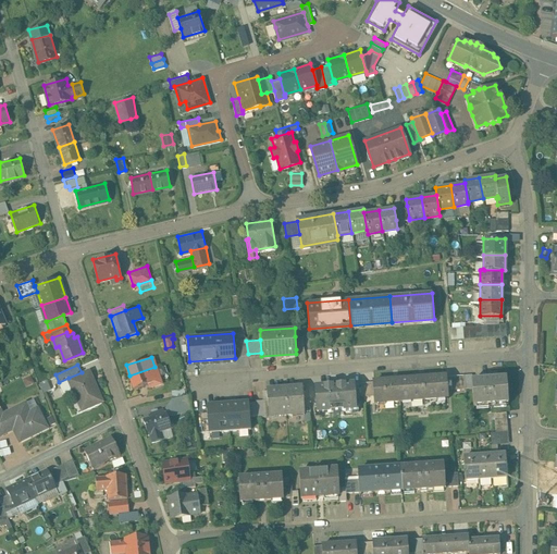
[(155,367),(130,376),(133,386),(148,381),(149,384),(161,381),(157,367),(155,367)]
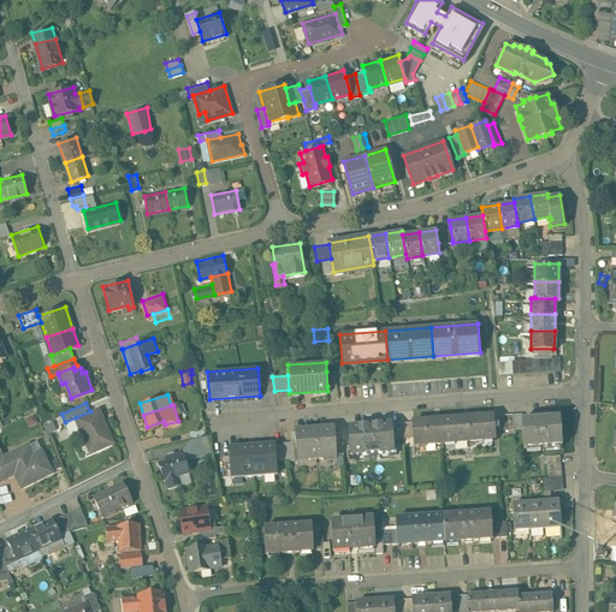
[(90,411),(76,417),(77,419),(80,417),(84,428),(81,429),(90,451),(113,441),(99,409),(90,411)]
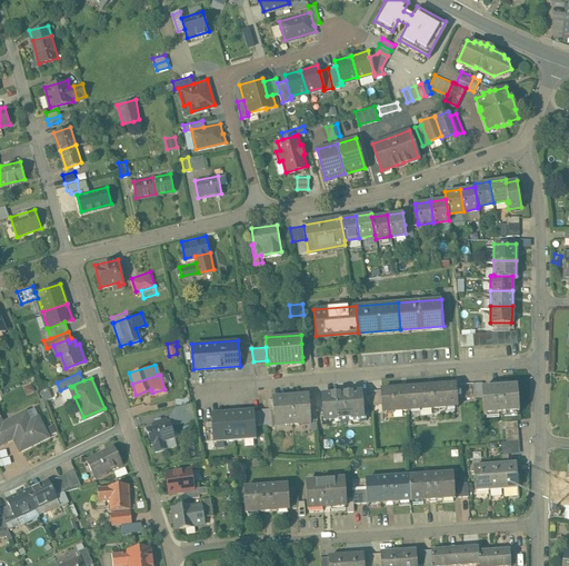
[(475,381),(461,383),(462,396),(476,395),(475,381)]
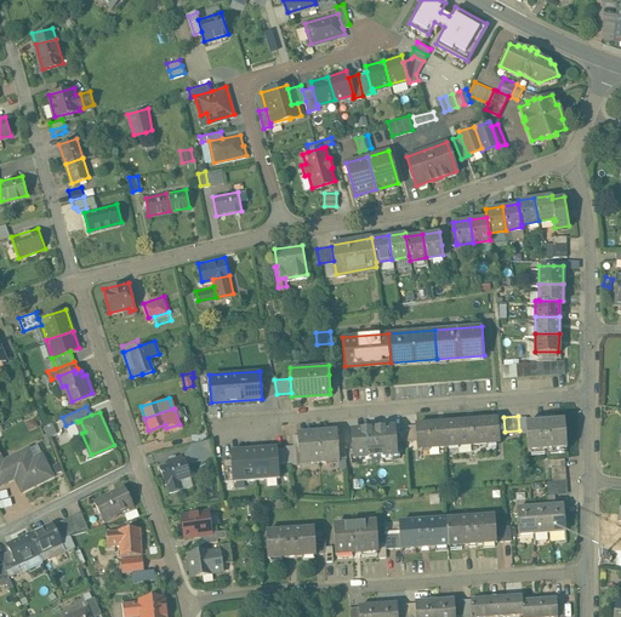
[(503,417),(444,421),(446,445),(499,441),(499,432),(505,432),(503,417)]
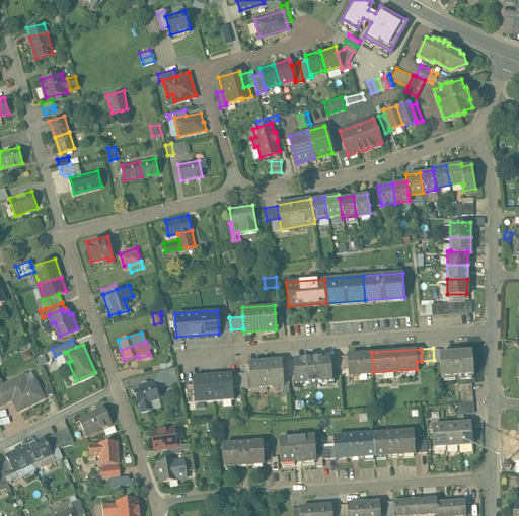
[(440,353),(439,353),(440,359),(441,377),(473,374),(471,350),(440,353)]
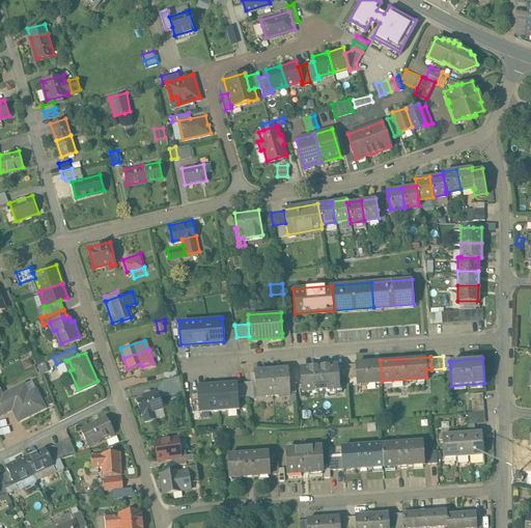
[(45,360),(37,363),(40,369),(47,367),(45,360)]
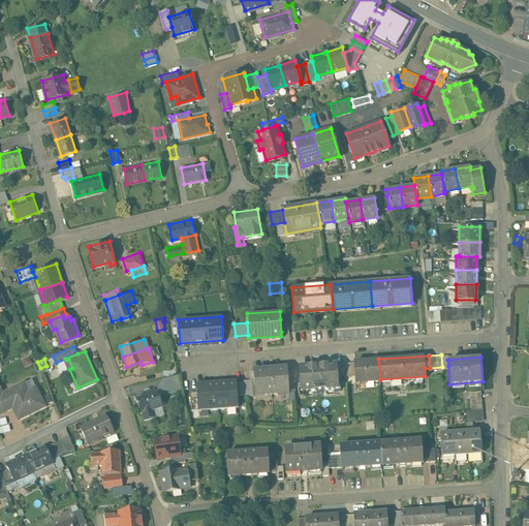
[(378,359),(353,361),(354,373),(355,381),(380,379),(378,359)]
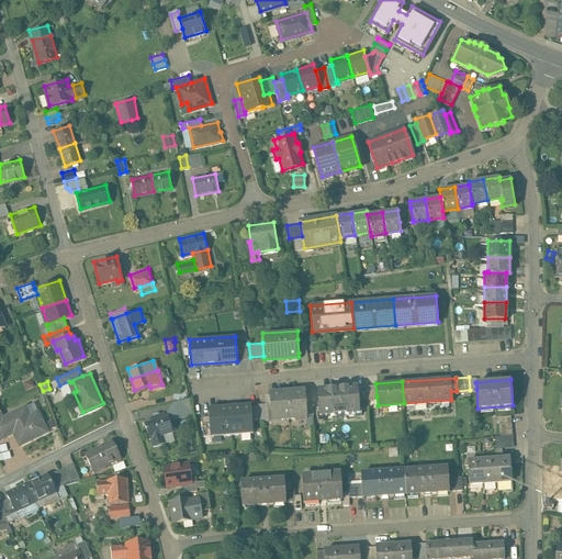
[(375,383),(363,384),(364,398),(377,397),(375,383)]
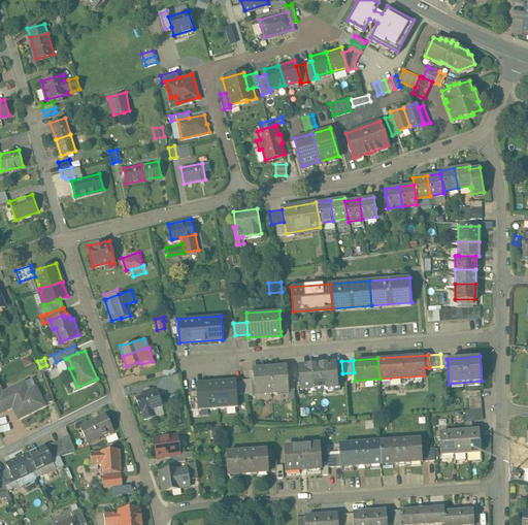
[(335,361),(319,363),(315,364),(315,363),(298,364),(300,386),(302,385),(306,389),(332,387),(335,383),(337,383),(335,361)]
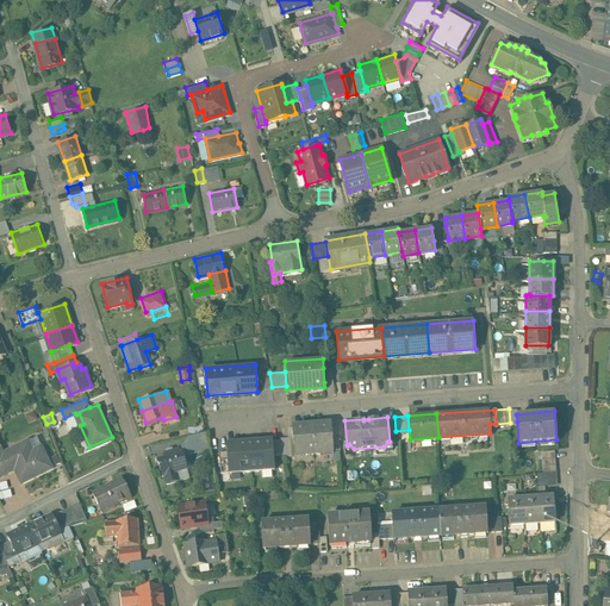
[(331,422),(292,425),(294,454),(332,450),(332,437),(331,422)]
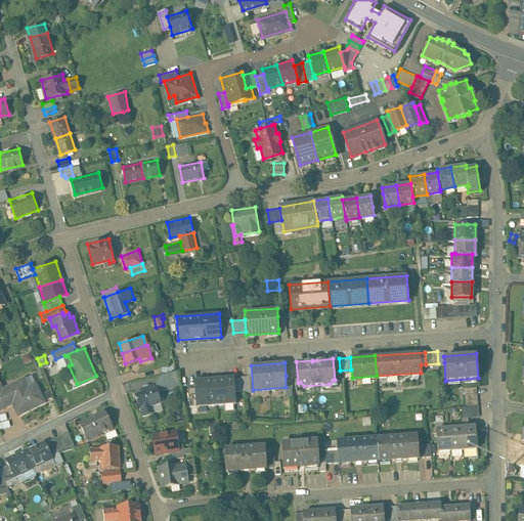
[(31,375),(2,388),(0,383),(0,405),(1,407),(7,403),(6,400),(12,397),(19,413),(44,400),(31,375)]
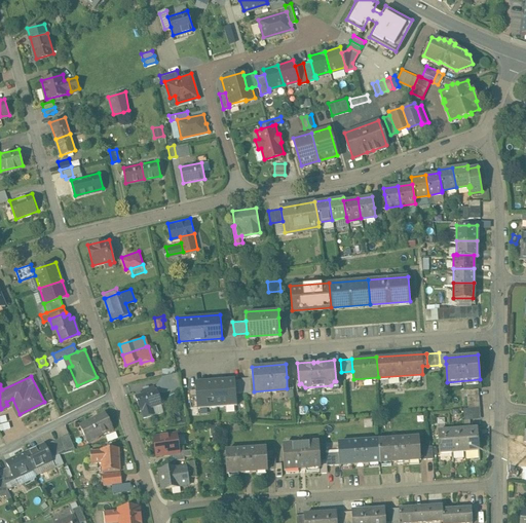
[(250,376),(241,376),(241,378),(243,390),(243,391),(252,391),(250,376)]
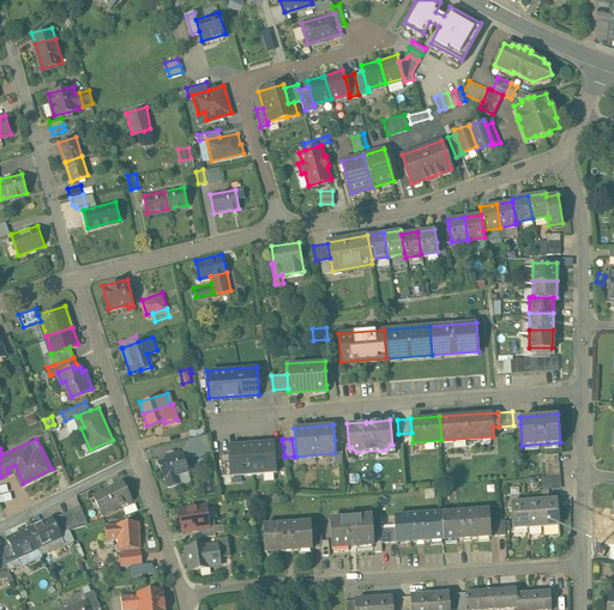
[(274,441),(228,445),(228,452),(230,473),(276,470),(275,457),(274,442),(274,441)]
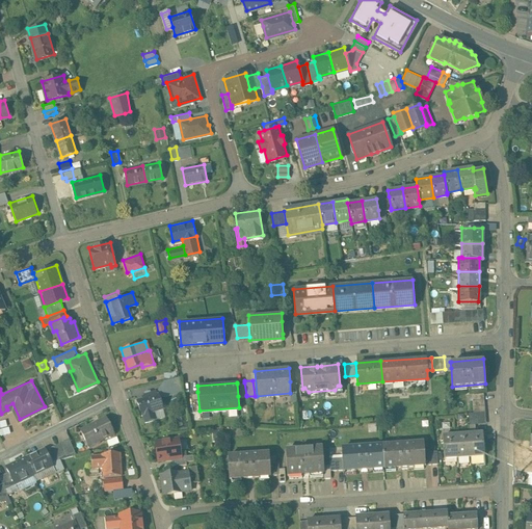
[(244,382),(237,384),(238,396),(246,395),(244,382)]
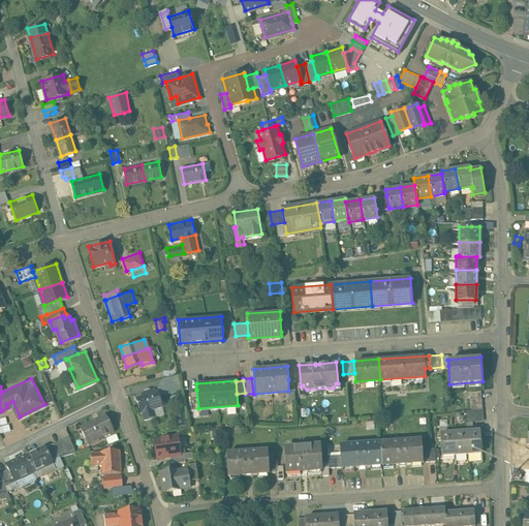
[(154,389),(144,392),(145,395),(136,397),(141,410),(142,410),(144,418),(155,414),(152,407),(161,404),(157,392),(155,392),(154,389)]
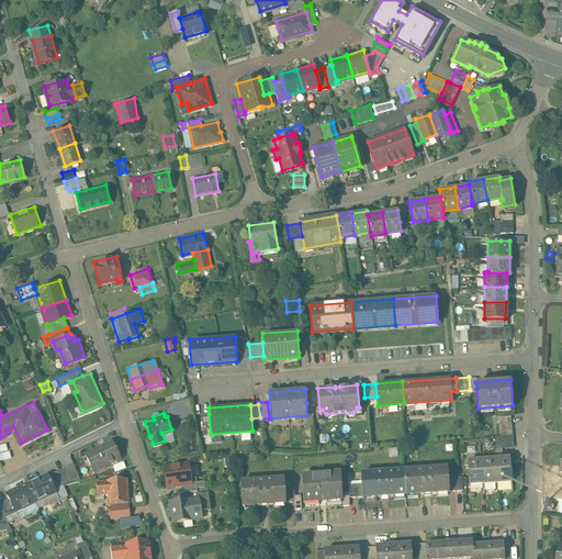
[(510,414),(498,415),(499,434),(501,434),(512,433),(510,414)]
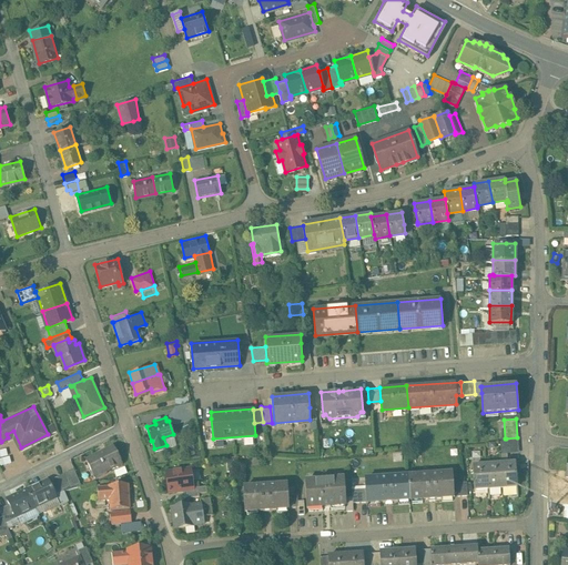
[(113,443),(85,457),(92,470),(103,464),(105,468),(122,461),(113,443)]
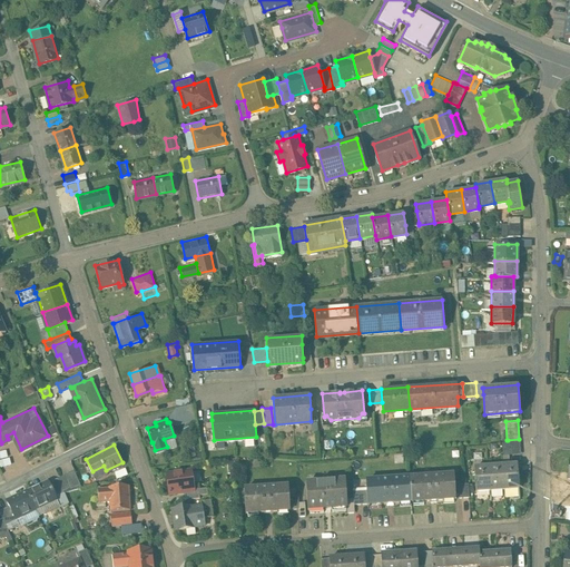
[(517,462),(502,463),(504,487),(519,486),(517,462)]
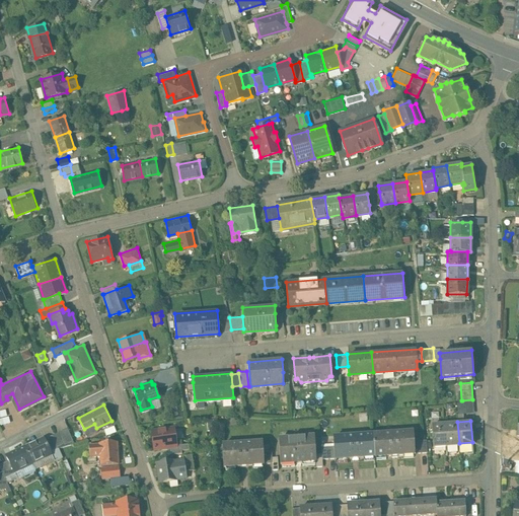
[(457,422),(445,423),(446,444),(459,443),(457,422)]
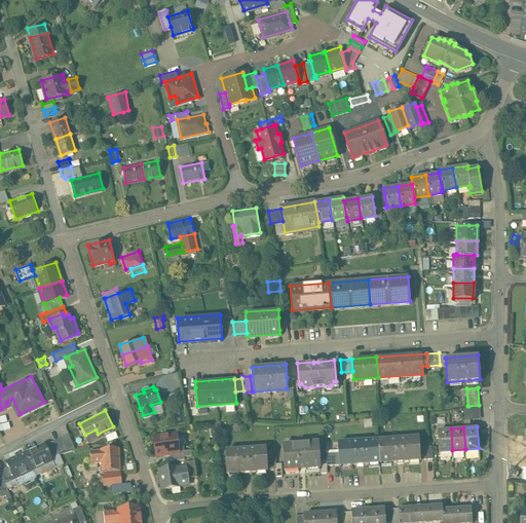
[(451,428),(438,430),(440,451),(452,450),(451,428)]
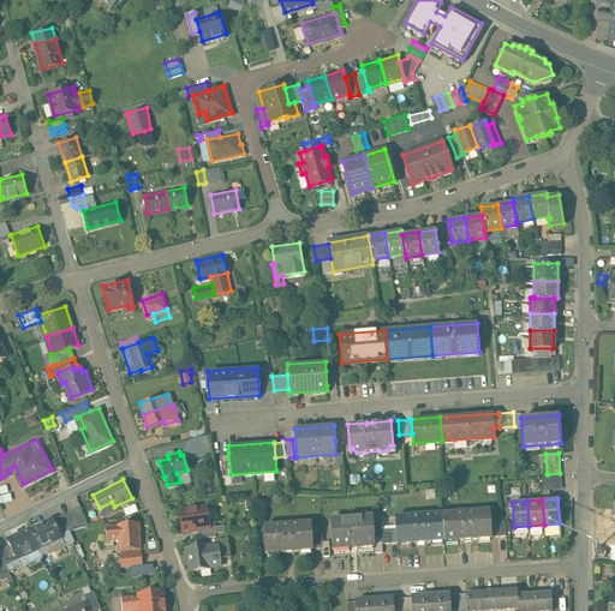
[(81,505),(70,509),(70,510),(76,523),(87,520),(81,505)]
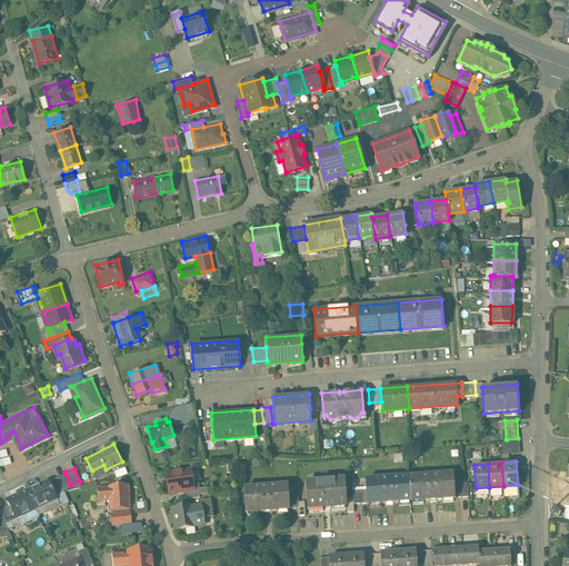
[(190,468),(173,470),(173,476),(167,477),(169,492),(187,488),(193,487),(190,468)]
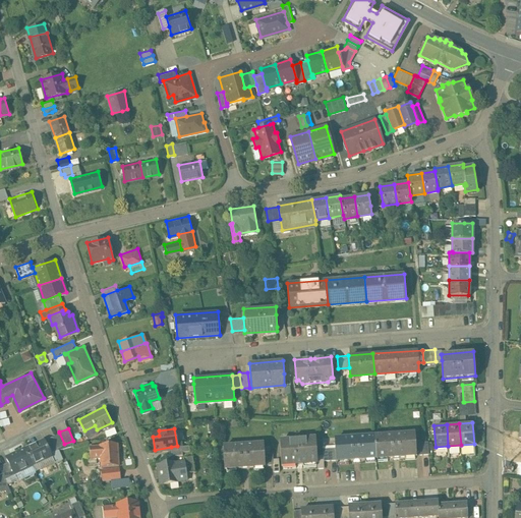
[(415,430),(374,434),(377,457),(416,454),(415,441),(415,430)]
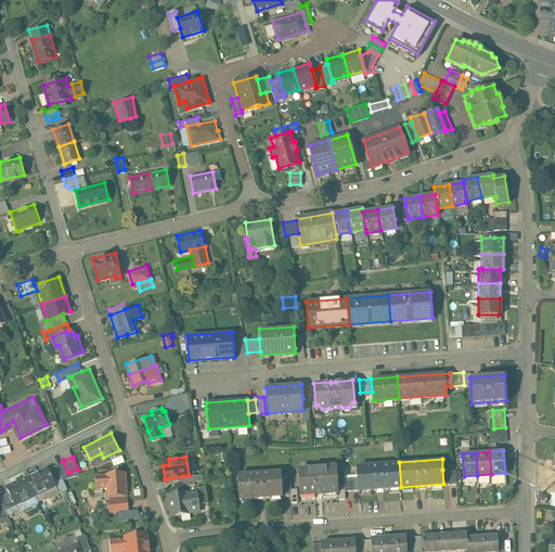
[(63,461),(56,464),(61,475),(68,473),(63,461)]
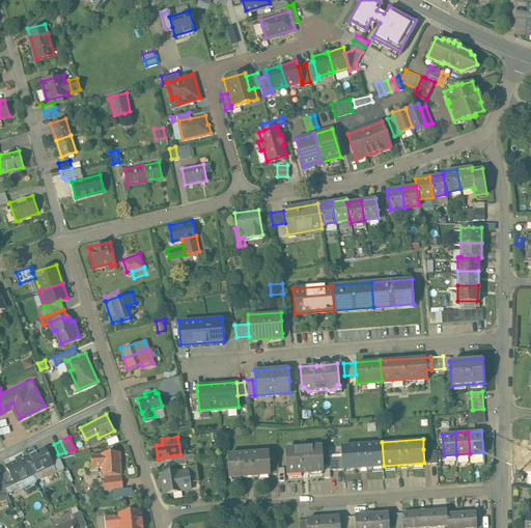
[(382,442),(340,445),(341,454),(342,467),(342,469),(384,466),(382,442)]
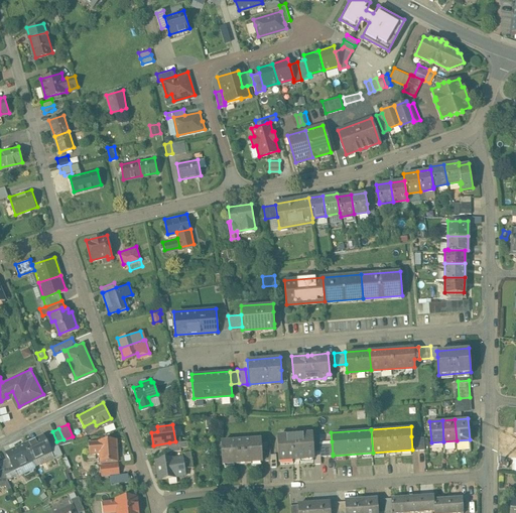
[(56,441),(52,431),(46,434),(51,446),(57,444),(56,441)]
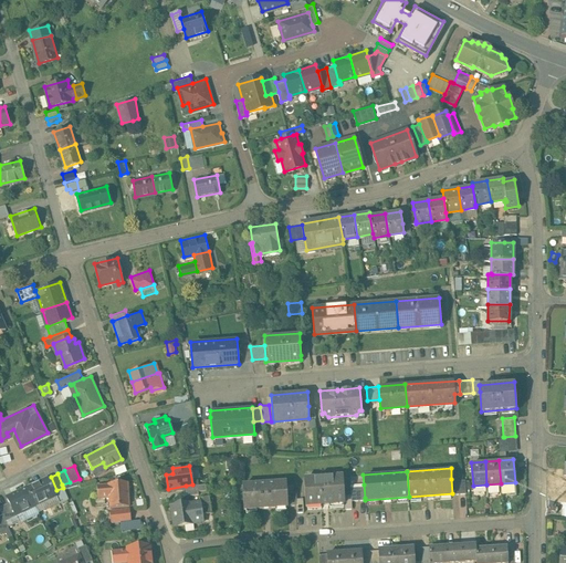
[(343,475),(303,478),(305,504),(344,501),(345,501),(344,493),(343,475)]
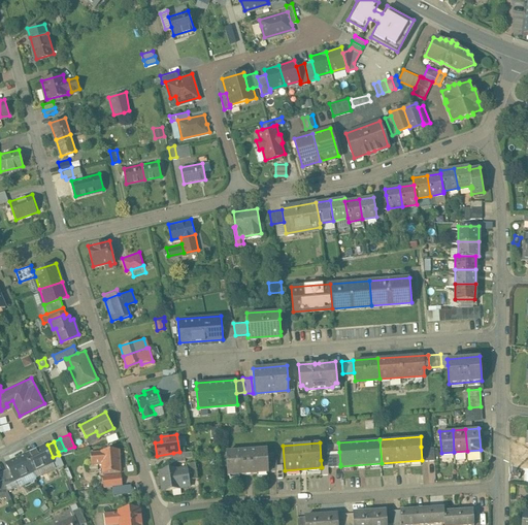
[(43,445),(25,454),(33,469),(40,466),(43,472),(55,467),(43,445)]
